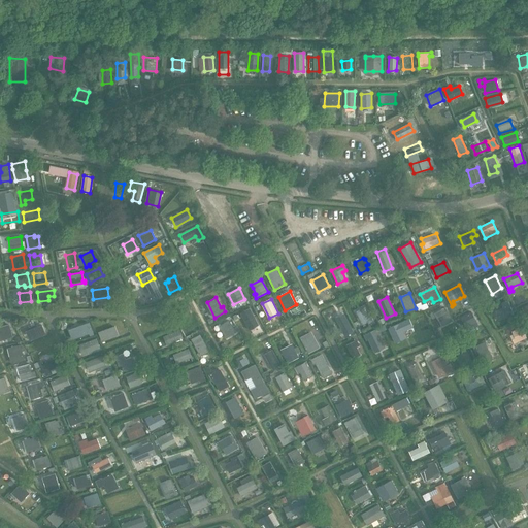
[(527,309),(527,300),(522,304),(521,302),(517,304),(523,317),(527,315),(527,312),(527,310),(527,309)]
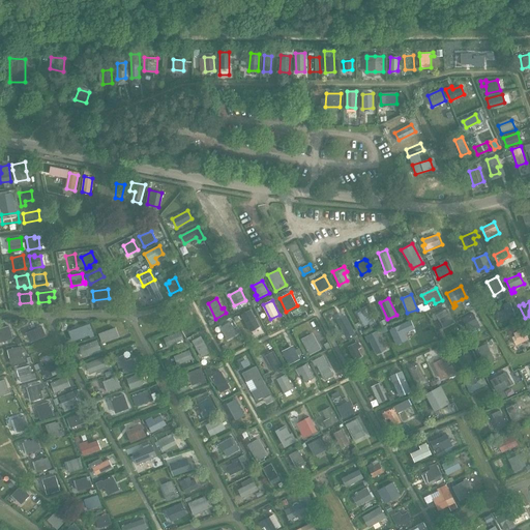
[(509,302),(503,304),(505,310),(496,314),(500,322),(516,315),(509,302)]
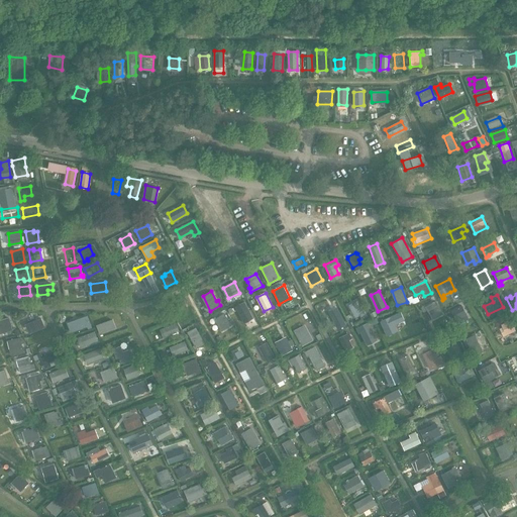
[(411,297),(407,299),(408,301),(410,305),(419,301),(417,297),(413,299),(411,297)]
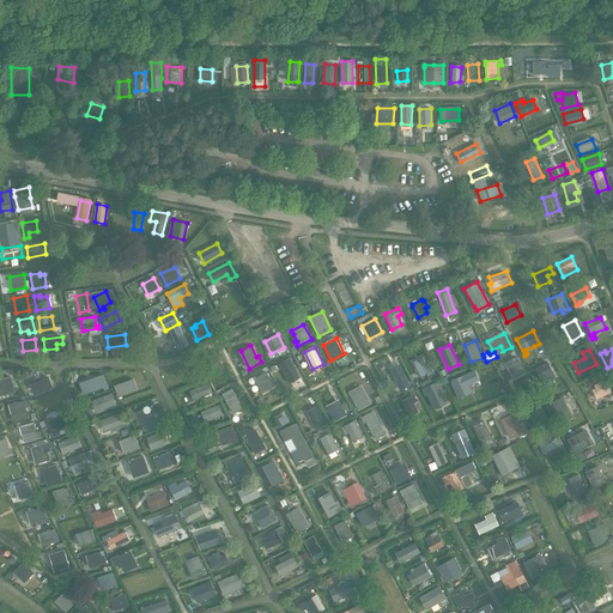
[(422,357),(412,362),(422,377),(428,374),(430,378),(435,376),(431,368),(428,369),(422,357)]
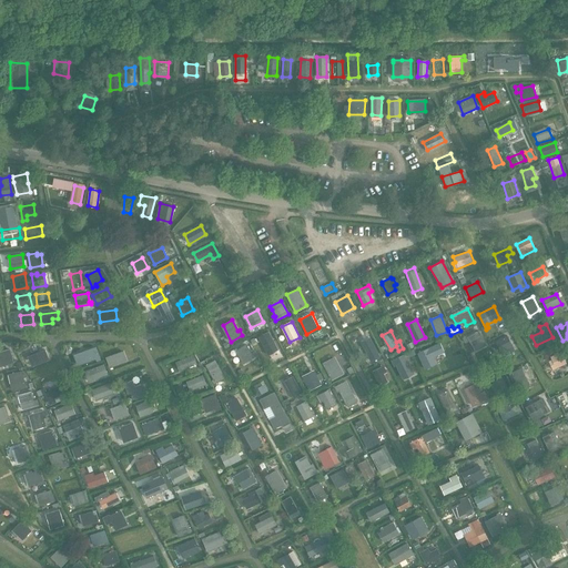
[(469,341),(476,351),(486,345),(479,331),(470,335),(470,334),(463,338),(466,343),(469,341)]
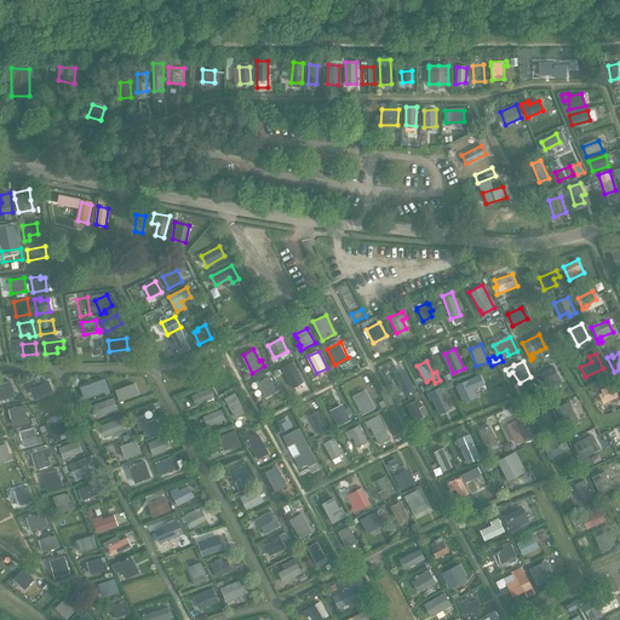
[(293,362),(282,368),(292,388),(304,382),(293,362)]
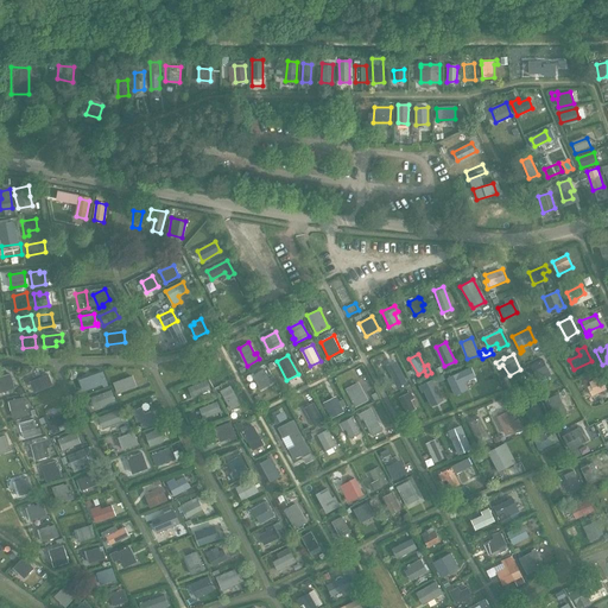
[(225,377),(215,359),(206,363),(216,382),(225,377)]
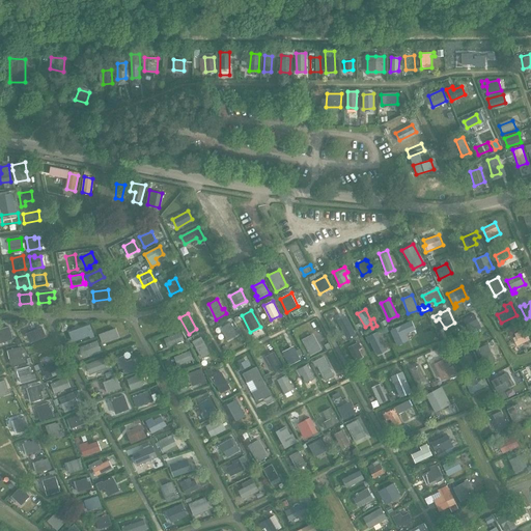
[(478,323),(474,314),(464,319),(469,328),(478,323)]
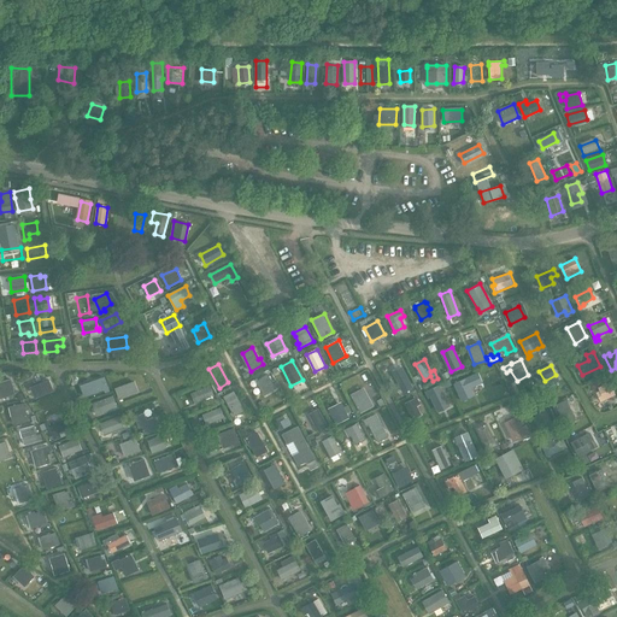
[(403,368),(393,372),(404,392),(412,388),(403,368)]
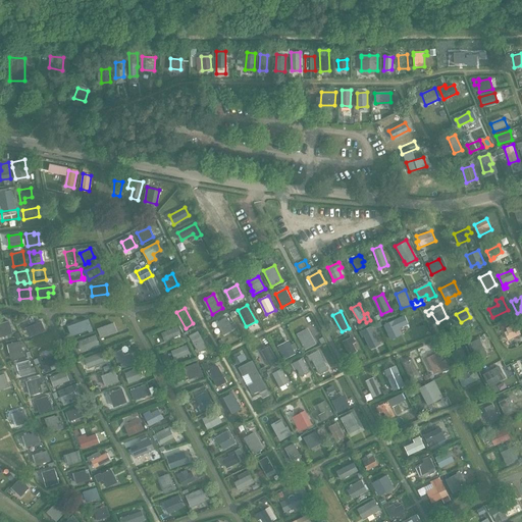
[(158,325),(170,320),(167,312),(156,317),(158,325)]
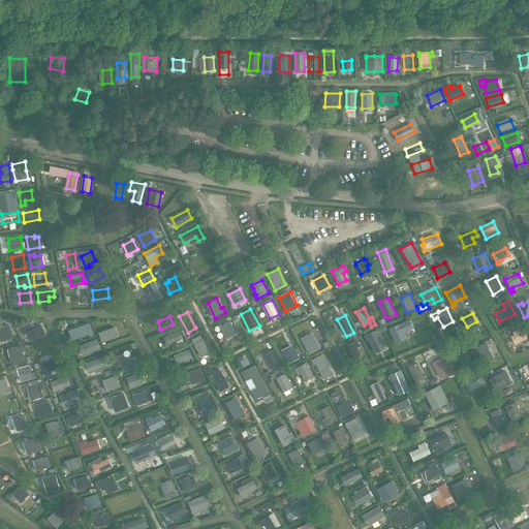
[(236,333),(229,321),(221,325),(228,338),(236,333)]
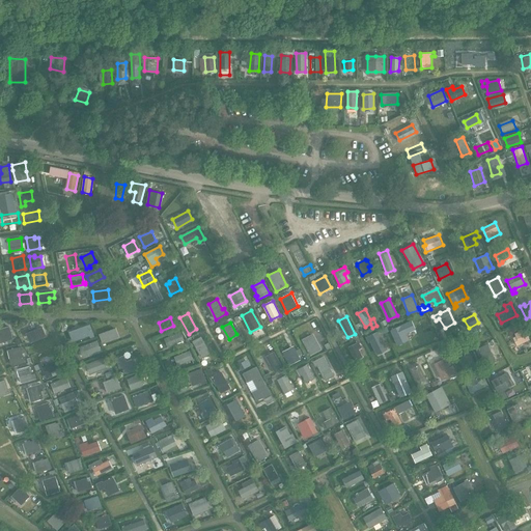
[(93,336),(90,325),(70,333),(73,341),(89,335),(90,337),(93,336)]
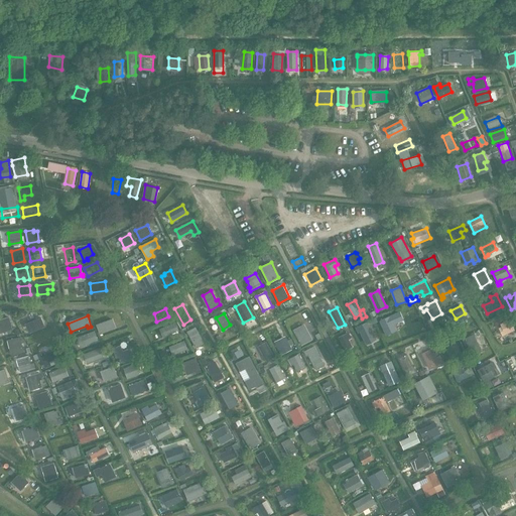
[(389,315),(379,319),(386,335),(396,331),(389,315)]
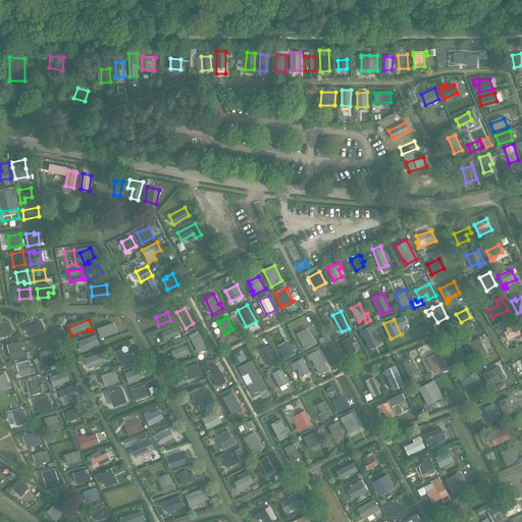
[(11,333),(8,321),(0,323),(0,333),(1,336),(11,333)]
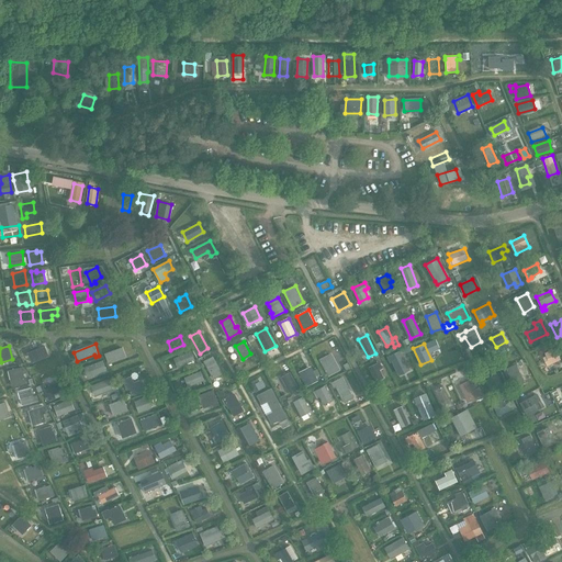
[(48,355),(45,346),(27,353),(31,362),(48,355)]
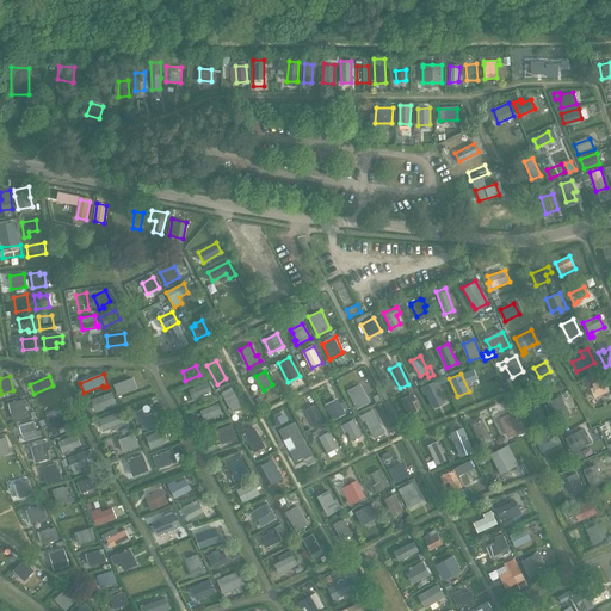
[(136,388),(134,378),(115,386),(117,394),(136,388)]
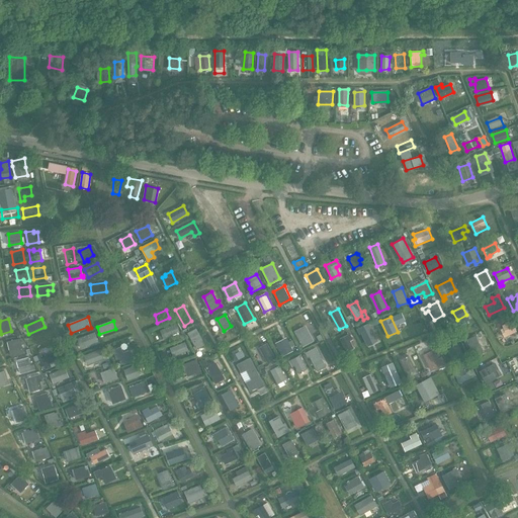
[(504,337),(516,331),(512,321),(502,325),(503,329),(500,330),(504,337)]
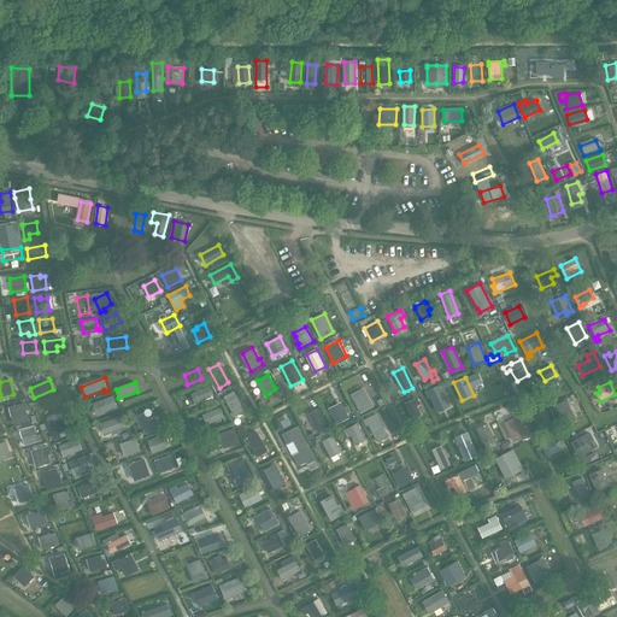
[(439,386),(427,392),(429,398),(429,397),(438,412),(450,407),(446,401),(439,386)]
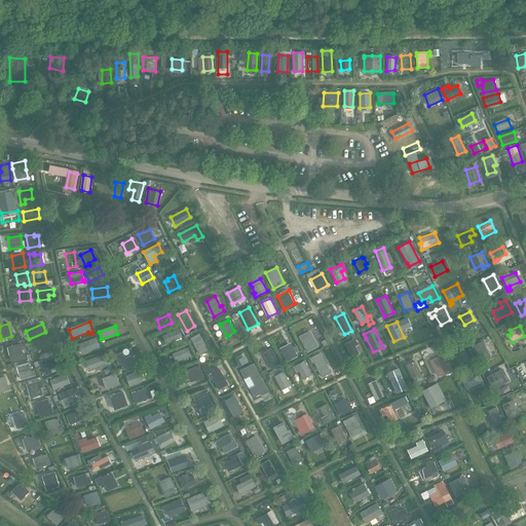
[(182,337),(179,330),(163,336),(166,343),(182,337)]
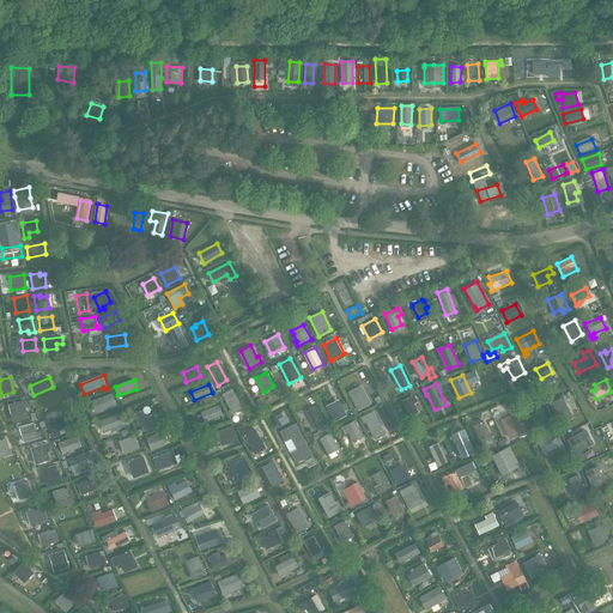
[(358,410),(370,404),(360,387),(349,393),(358,410)]
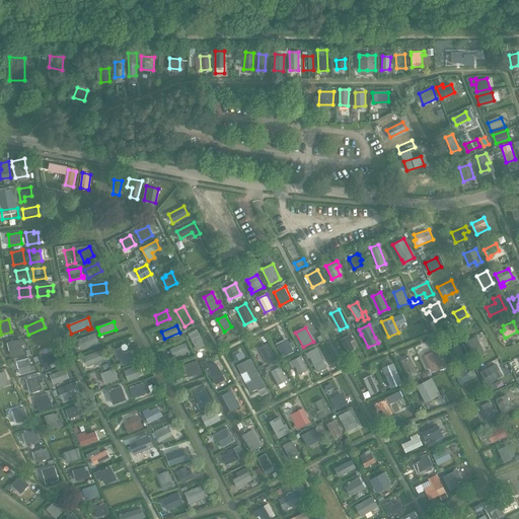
[(205,346),(196,329),(189,334),(195,347),(194,348),(195,351),(205,346)]
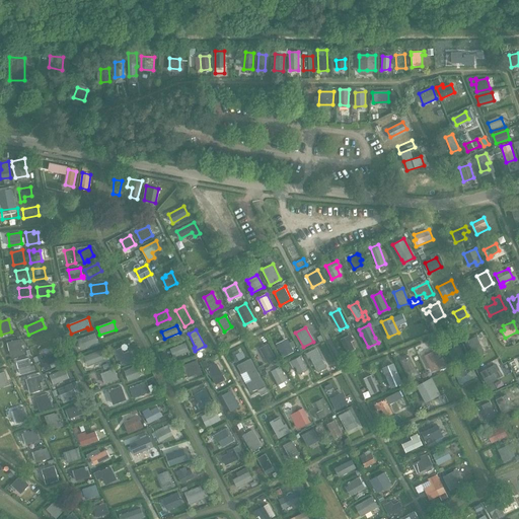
[(98,343),(94,334),(78,340),(81,349),(98,343)]
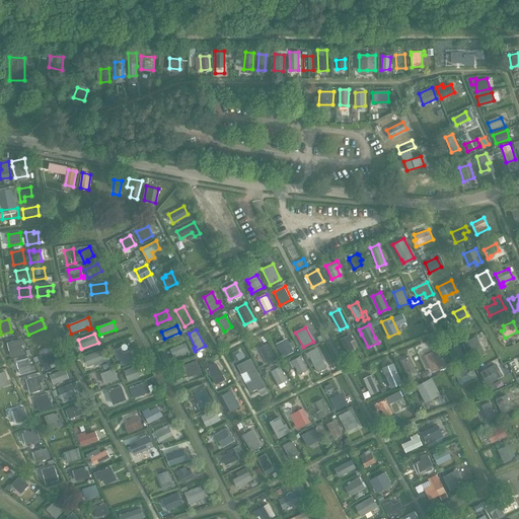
[(286,355),(296,349),(289,334),(281,338),(286,348),(283,350),(286,355)]
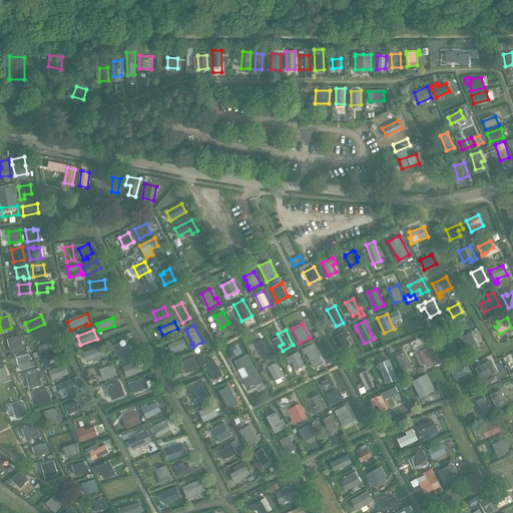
[(347,331),(336,336),(343,349),(351,345),(347,338),(350,336),(347,331)]
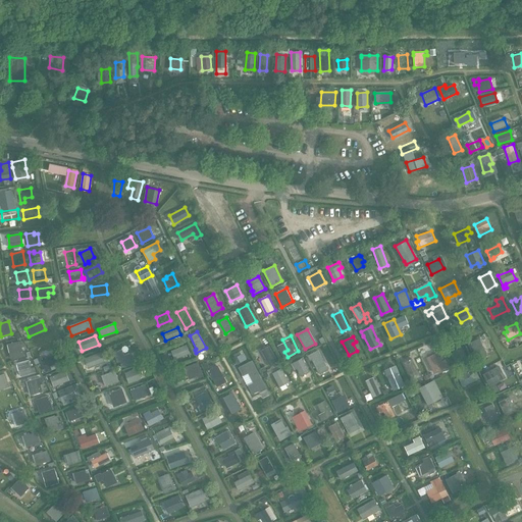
[(124,347),(120,337),(110,342),(113,352),(124,347)]
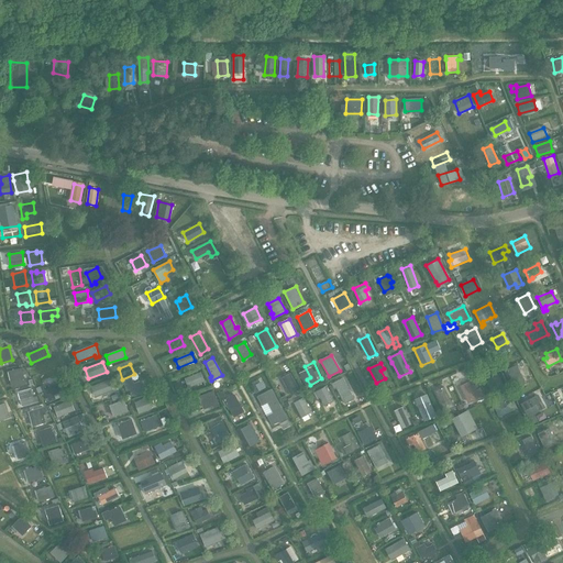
[(53,376),(50,365),(36,370),(41,381),(53,376)]
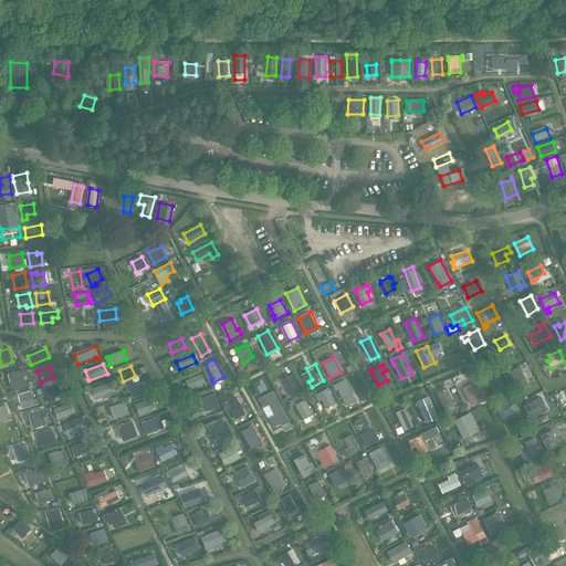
[(528,386),(526,380),(523,373),(520,367),(516,369),(505,374),(509,380),(513,378),(516,386),(520,391),(528,386)]
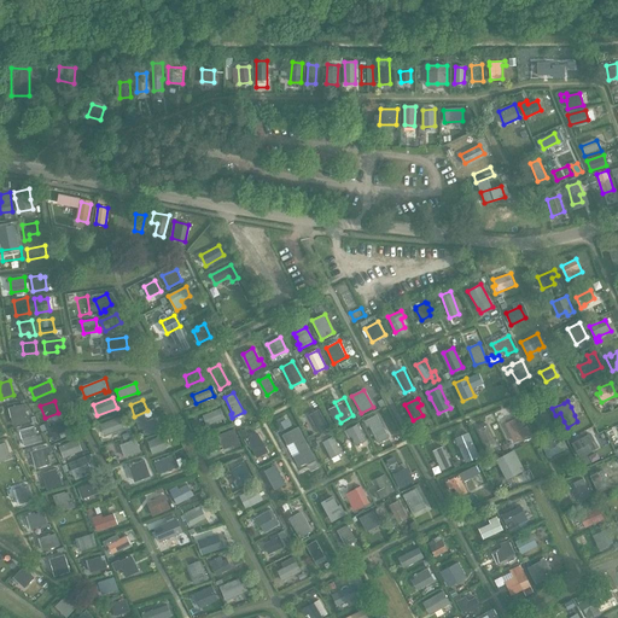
[(27,421),(23,404),(11,407),(15,424),(27,421)]
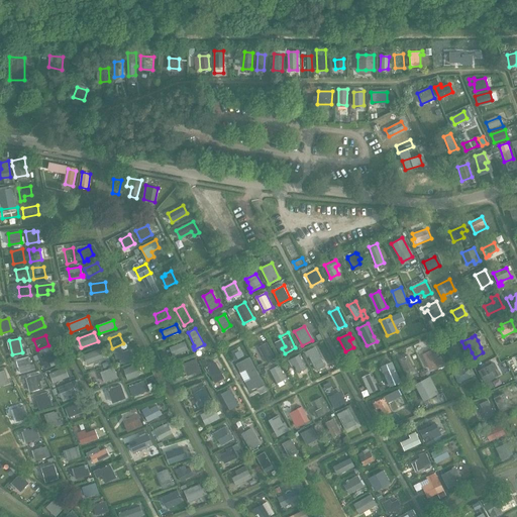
[(448,347),(446,349),(451,359),(457,356),(459,358),(463,356),(455,341),(447,345),(448,347)]
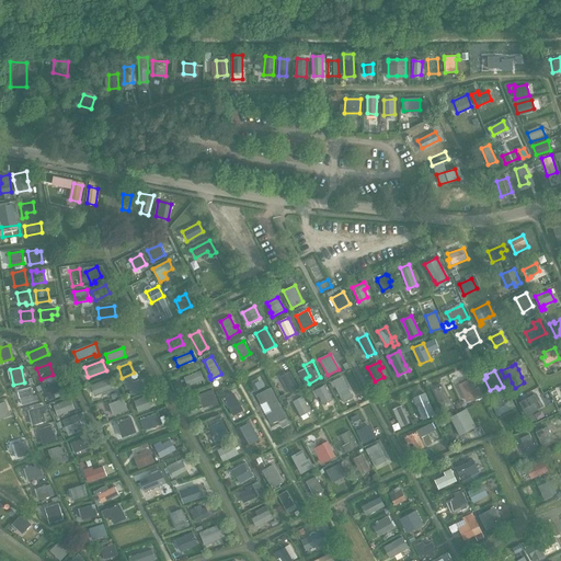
[(203,379),(199,371),(184,377),(187,386),(203,379)]
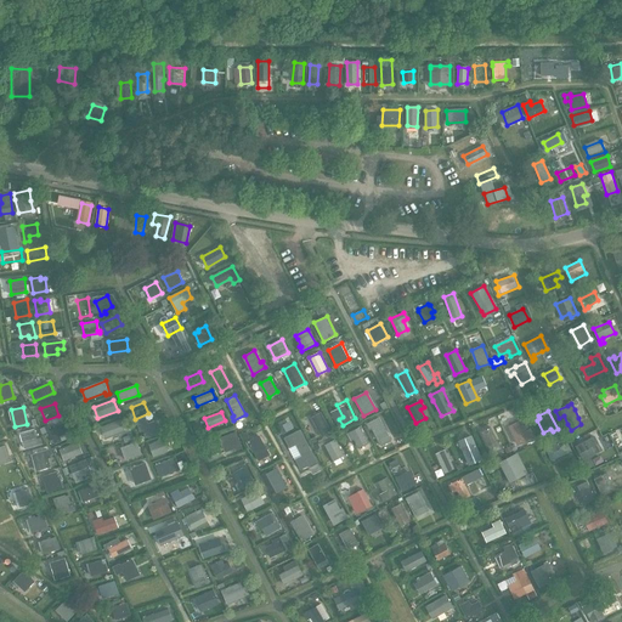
[(322,436),(331,431),(321,412),(311,417),(322,436)]
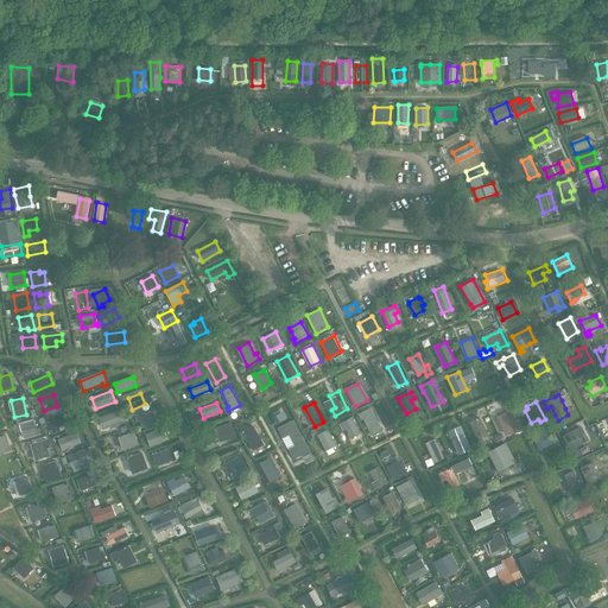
[(373,436),(381,431),(371,409),(358,415),(361,419),(363,418),(373,436)]
